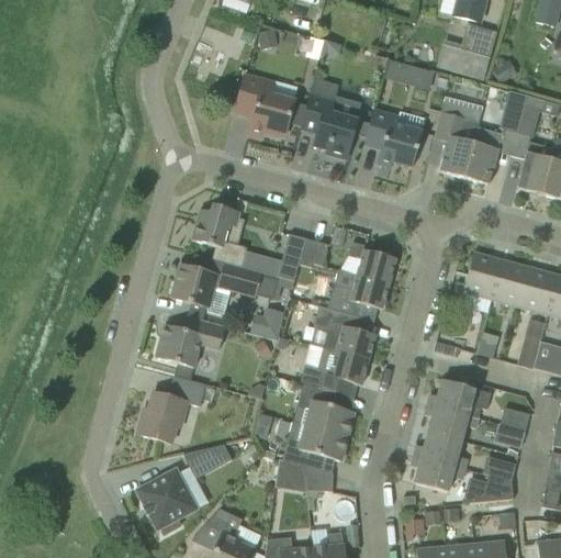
[(456,0),(452,15),(481,23),(486,0),(456,0)]
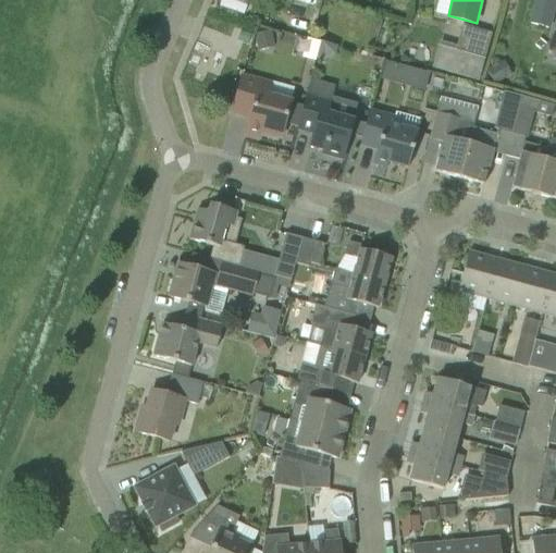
[(535,0),(531,20),(551,25),(555,4),(555,0),(535,0)]
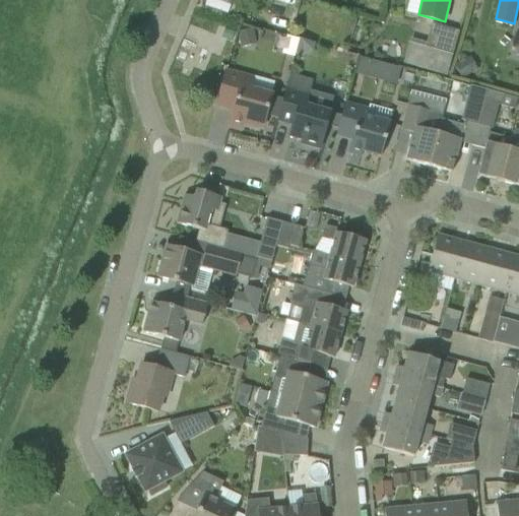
[(403,60),(448,73),(460,28),(433,20),(427,41),(410,36),(403,60)]
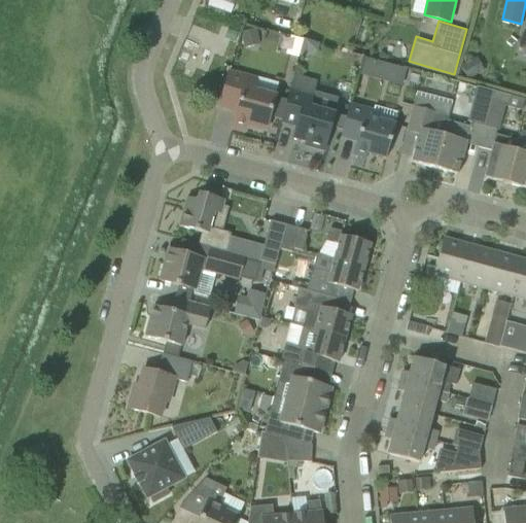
[(241,30),(244,45),(260,41),(256,26),(241,30)]
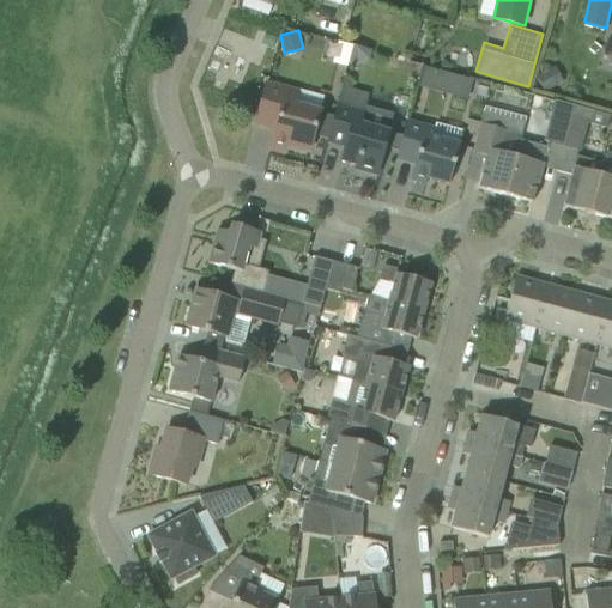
[(349,62),(358,64),(370,56),(373,48),(353,43),(349,62)]
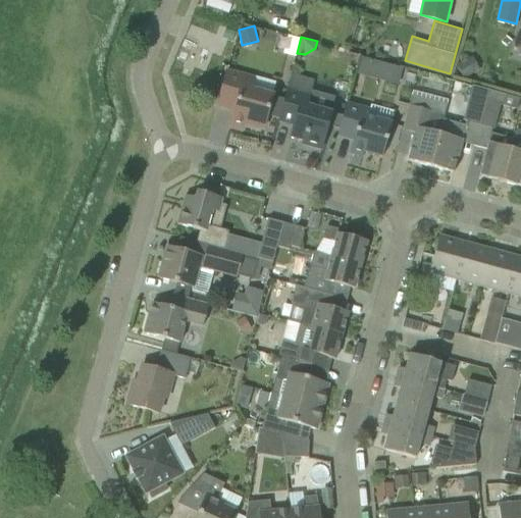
[(362,55),(357,71),(369,75),(373,58),(362,55)]
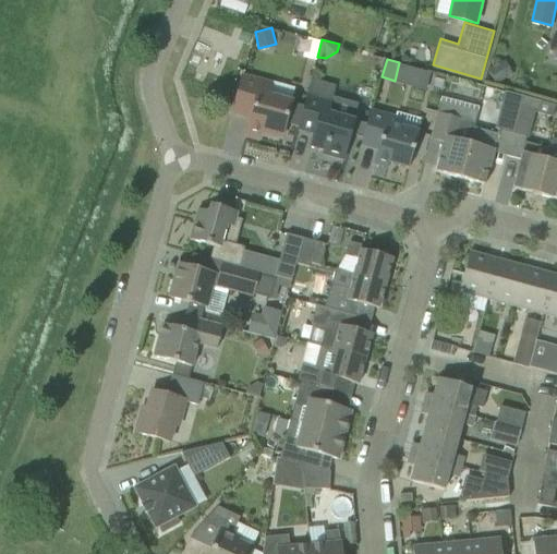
[(498,60),(487,67),(496,81),(506,75),(498,60)]
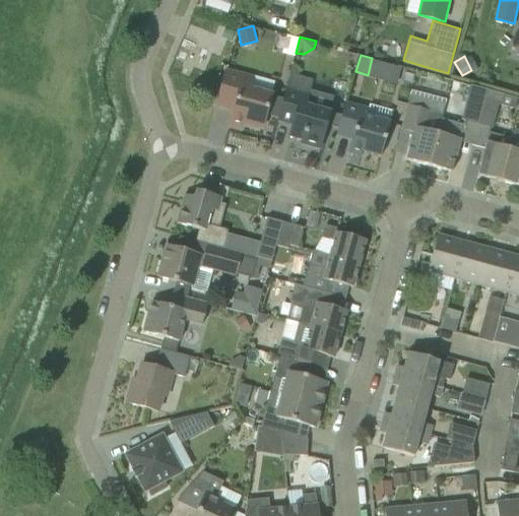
[(238,119),(263,125),(272,92),(250,86),(253,75),(226,68),(217,102),(235,107),(231,122),(237,124),(238,119)]
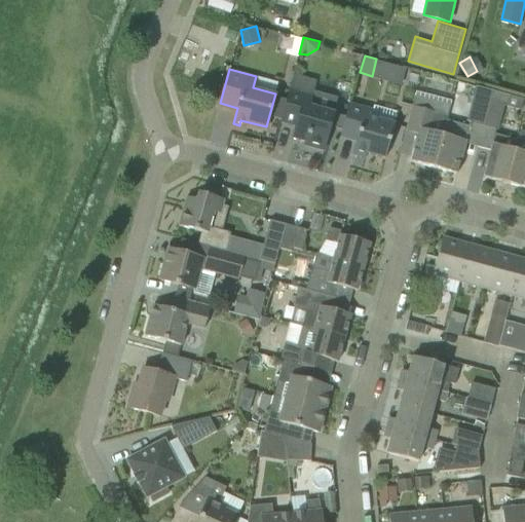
[(305,143),(325,148),(335,111),(333,110),(337,96),(313,89),(316,78),(294,72),(280,119),(297,123),(294,136),(306,139),(305,143)]
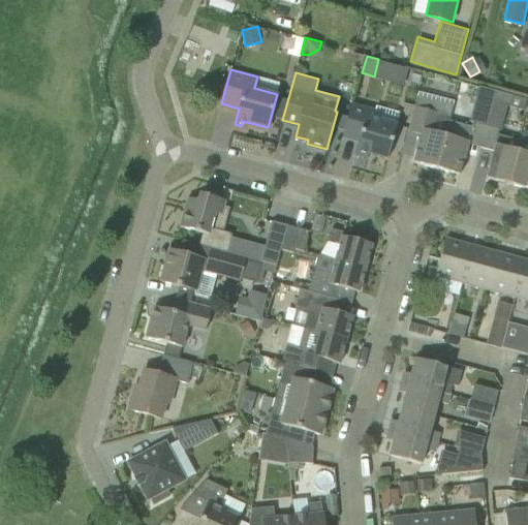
[(472,120),(487,124),(496,88),(483,85),(472,120)]
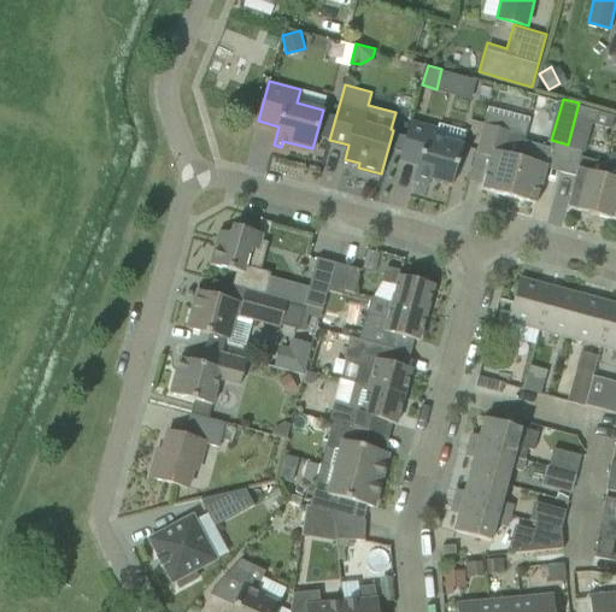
[(568,145),(585,148),(596,107),(579,103),(568,145)]
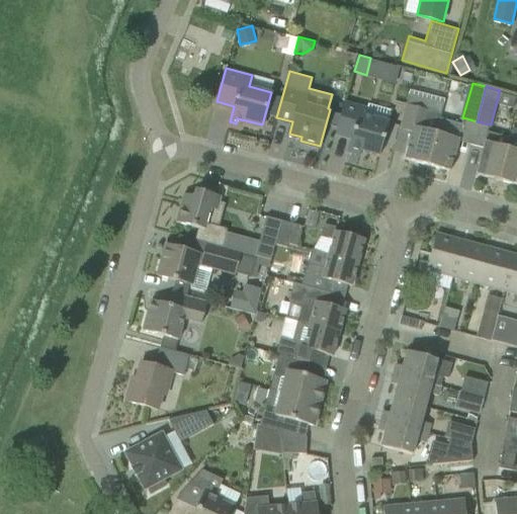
[(409,92),(400,126),(413,130),(405,157),(428,163),(436,130),(440,115),(444,101),(409,92)]
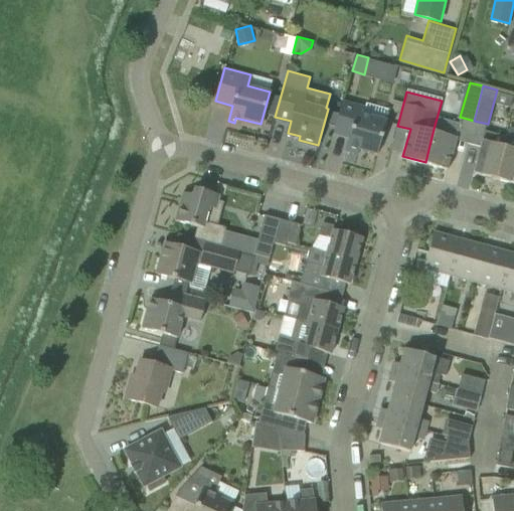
[(346,149),(358,152),(360,147),(378,152),(387,119),(386,119),(389,108),(367,102),(366,106),(342,99),(334,131),(349,135),(346,149)]
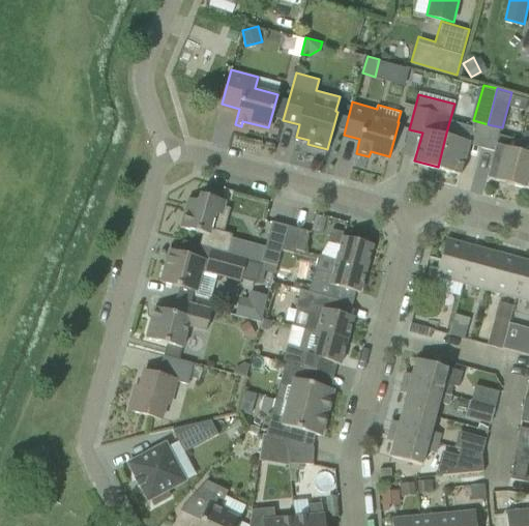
[(446,133),(438,167),(462,173),(470,139),(474,124),(450,118),(447,133),(446,133)]
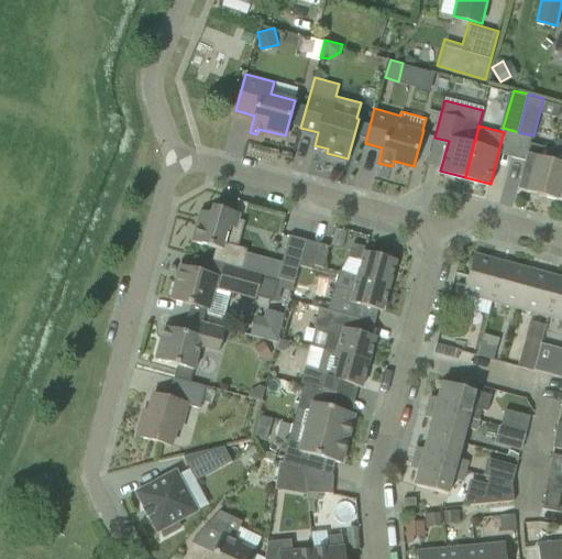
[(518,187),(542,194),(552,157),(554,148),(530,141),(518,187)]
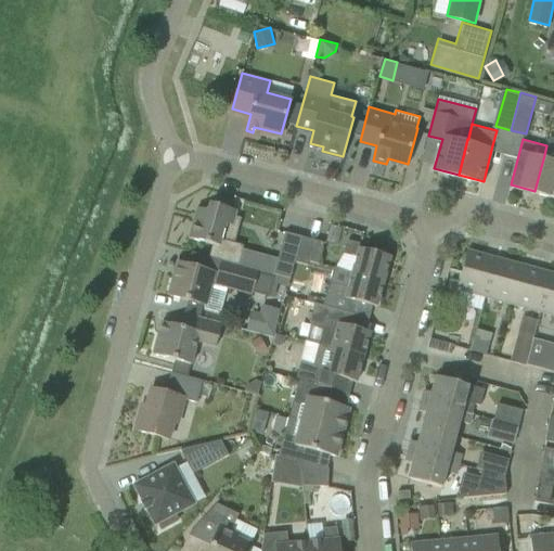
[(535,191),(553,195),(553,141),(549,140),(544,155),(535,191)]
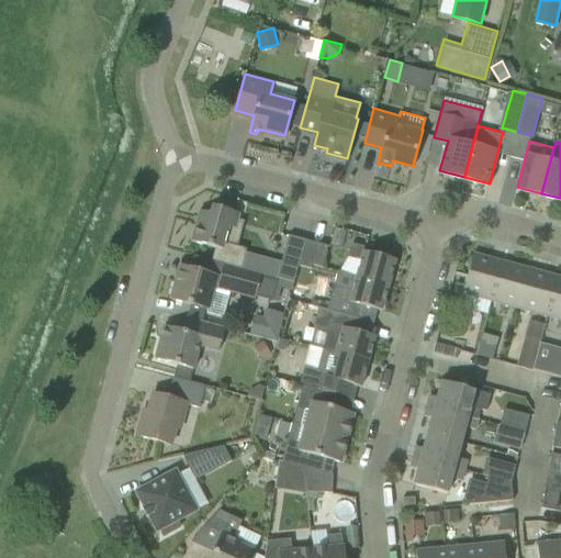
[(201,208),(192,238),(216,245),(212,257),(225,260),(242,266),(247,246),(237,243),(224,240),(228,224),(236,225),(238,216),(239,210),(213,203),(212,211),(201,208)]
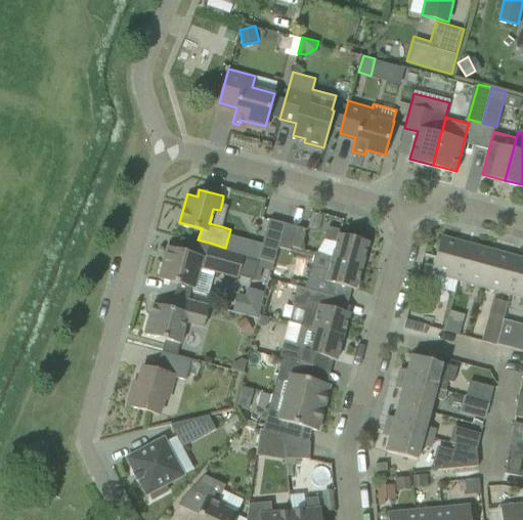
[(259,257),(273,261),(278,245),(279,245),(286,221),(269,217),(259,257)]
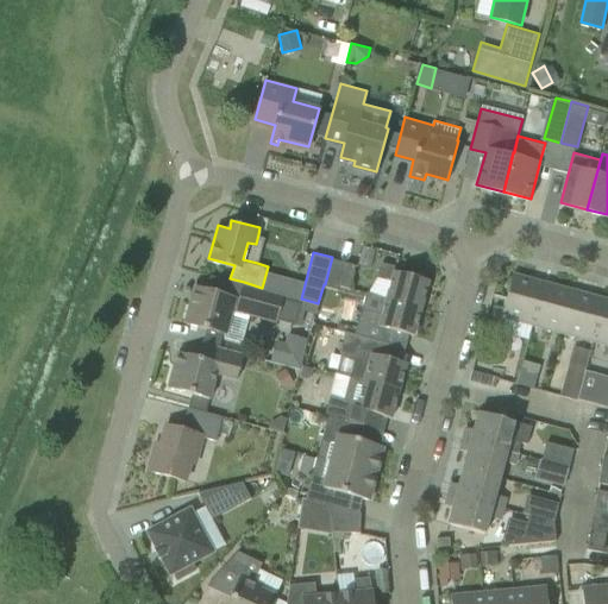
[(332,257),(325,284),(338,288),(339,283),(344,284),(350,262),(332,257)]
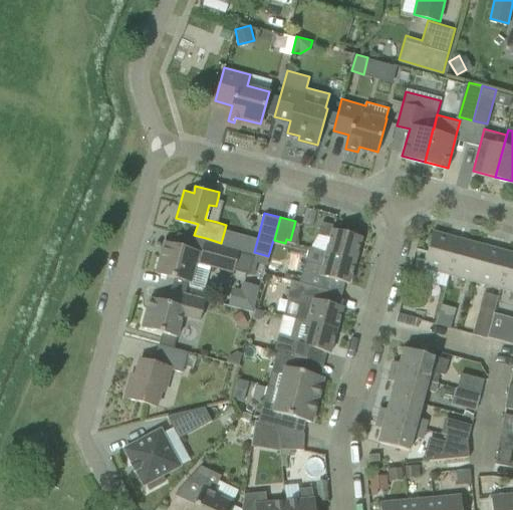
[(322,220),(318,233),(330,236),(326,250),(356,258),(362,235),(334,227),(335,223),(322,220)]
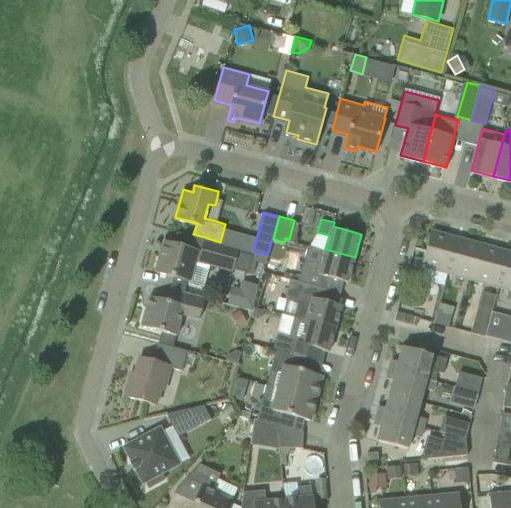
[(424,257),(422,264),(425,265),(448,271),(458,235),(432,228),(424,257)]
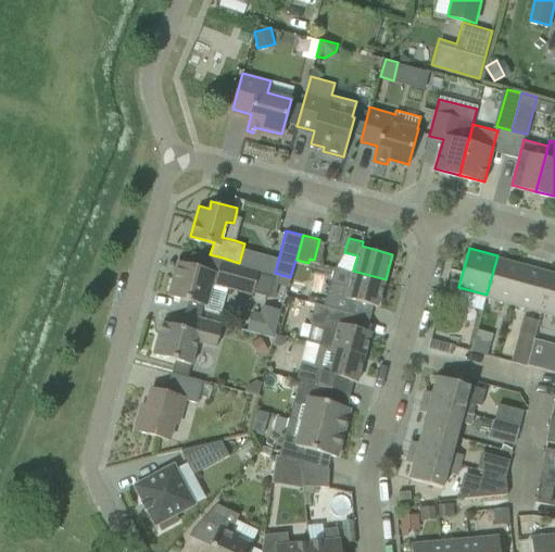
[(497,255),(487,295),(515,302),(525,263),(497,255)]
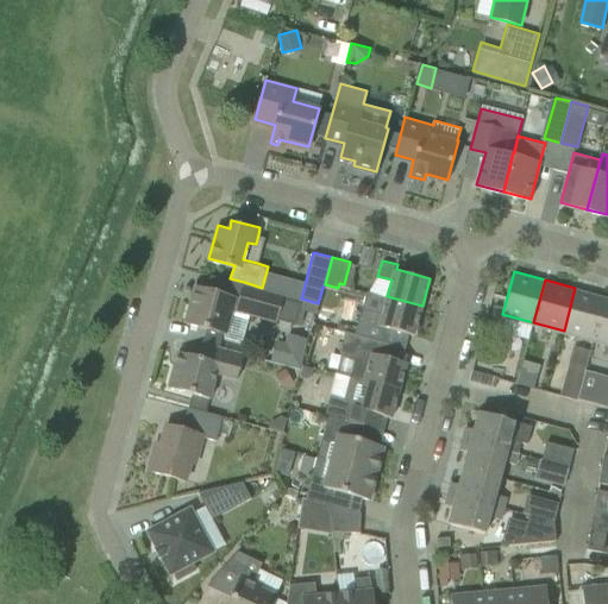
[(225,335),(242,340),(250,312),(276,319),(277,318),(295,322),(301,302),(283,297),(283,293),(262,288),(244,282),(239,300),(234,299),(236,296),(196,285),(186,321),(226,332),(225,335)]
